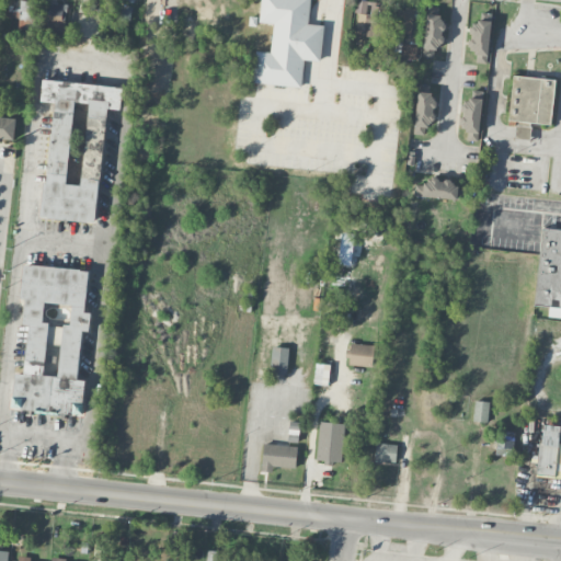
[(252,82),(301,87),(304,60),(320,61),(323,24),(308,23),(309,0),(261,0),(259,22),(272,23),(270,50),(255,49),(252,82)]
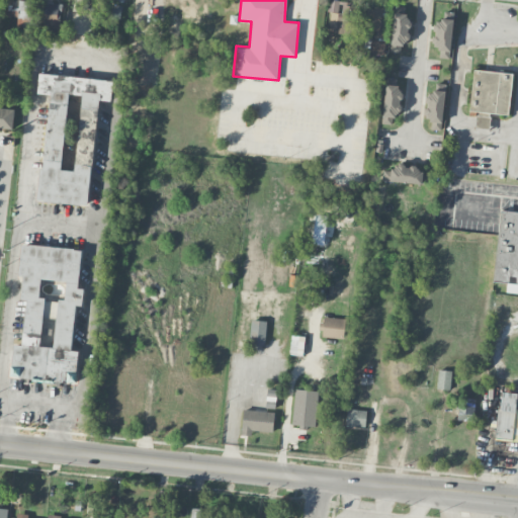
[(29,1),(18,1),(18,12),(14,12),(14,18),(28,18),(29,1)]
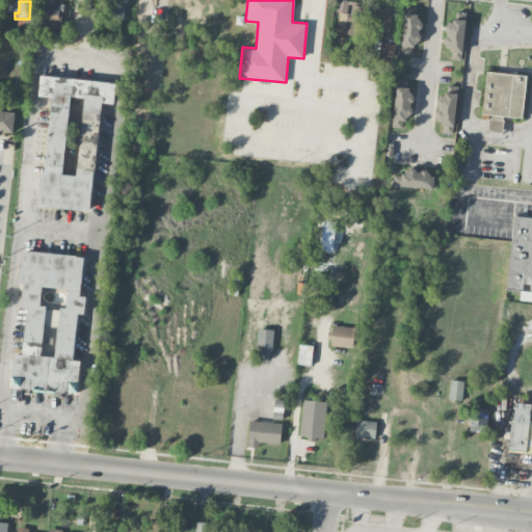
[(60,26),(61,4),(44,3),(42,26),(60,26)]
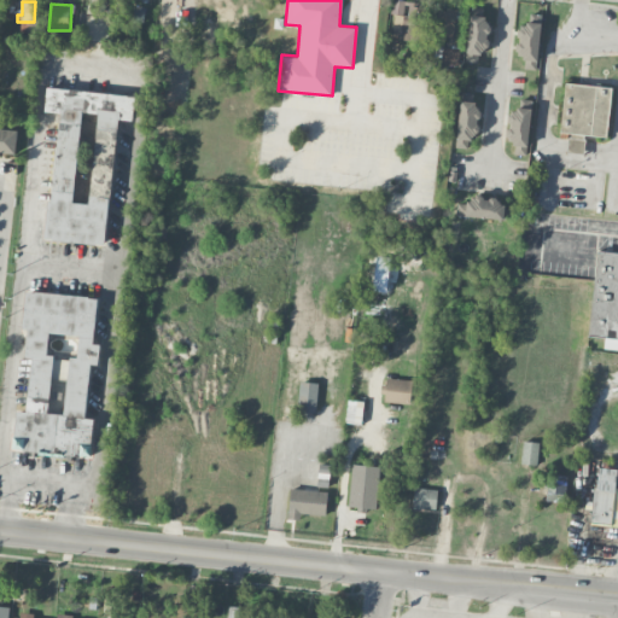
[(460,47),(464,11),(437,7),(433,35),(450,38),(449,46),(460,47)]
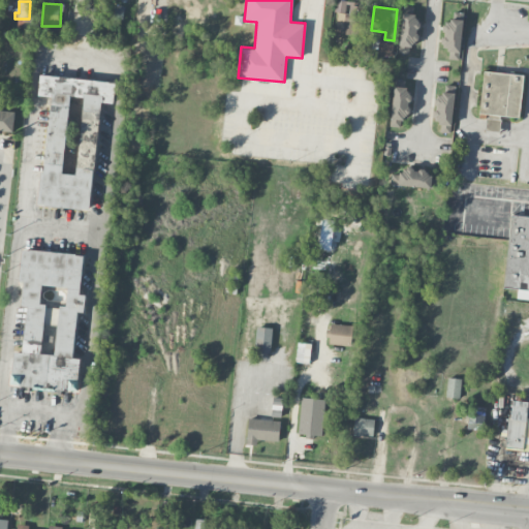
[(418,13),(402,13),(399,54),(409,54),(409,43),(417,43),(418,13)]
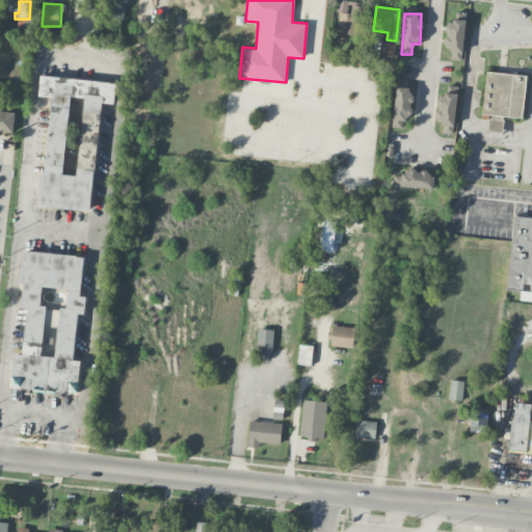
[(463,59),(464,21),(446,20),(445,49),(451,49),(451,59),(463,59)]
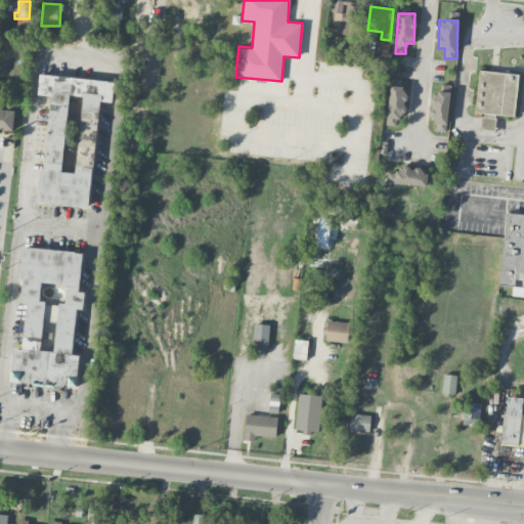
[(389,44),(376,41),(373,53),(387,55),(389,44)]
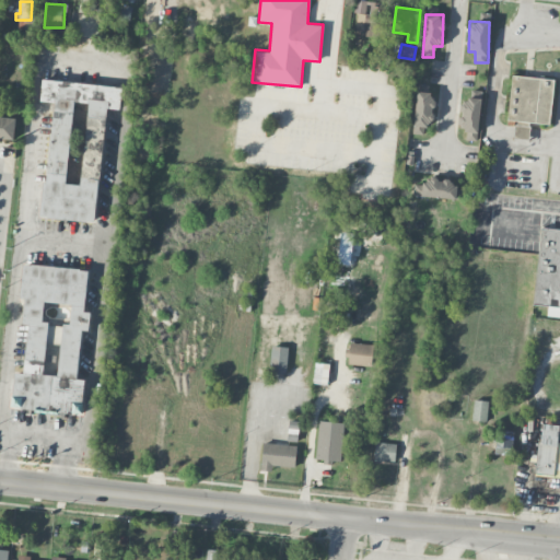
[(529,138),(531,124),(549,126),(555,78),(511,73),(505,123),(515,123),(514,137),(529,138)]
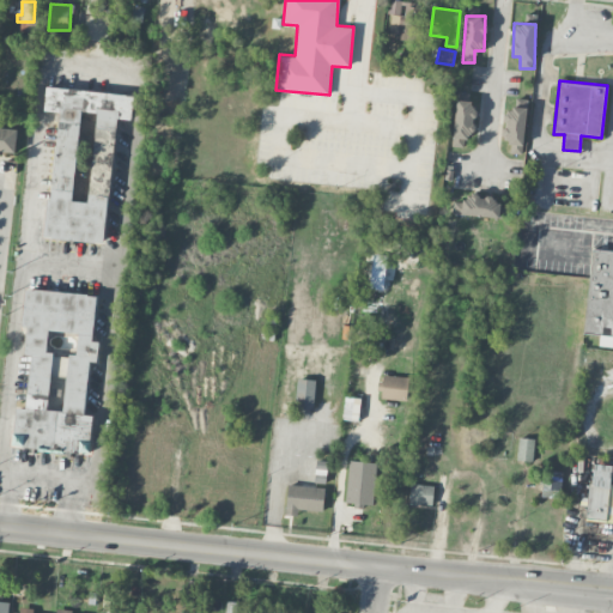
[(117,119),(132,120),(134,93),(46,85),(43,111),(58,111),(46,237),(107,242),(117,119)]
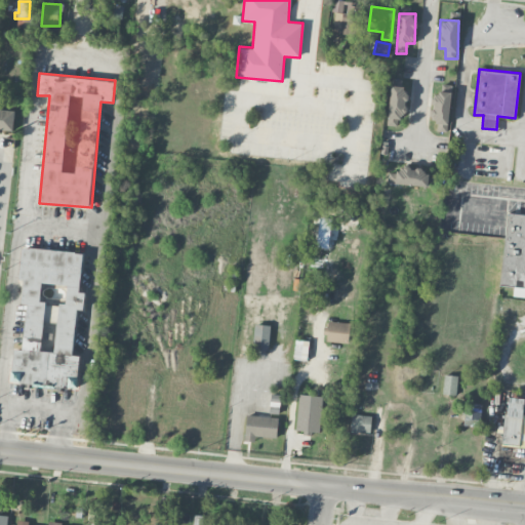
[(388,125),(398,126),(398,116),(406,116),(407,86),(390,85),(388,125)]
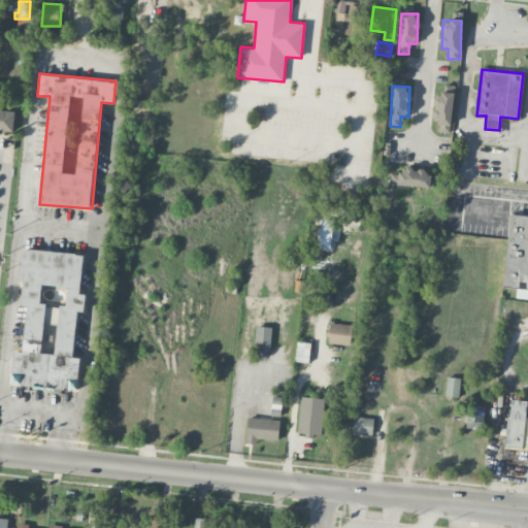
[(439,132),(451,133),(453,94),(434,93),(433,121),(439,121),(439,132)]
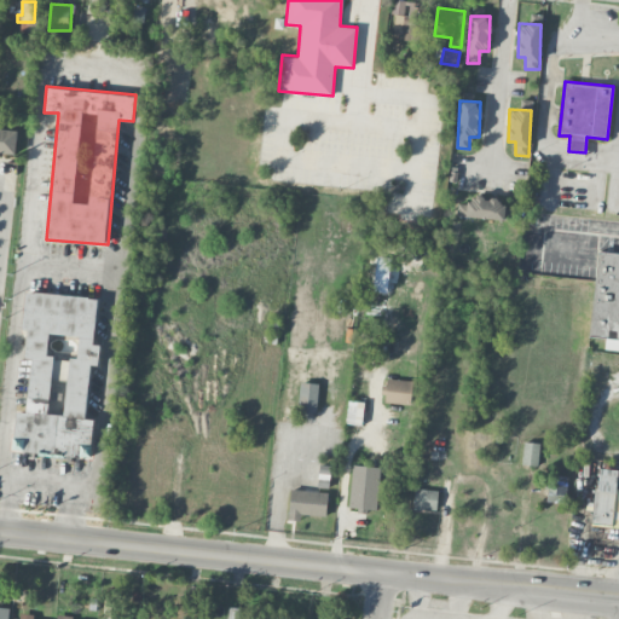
[(0,152),(15,155),(16,131),(0,128),(0,152)]
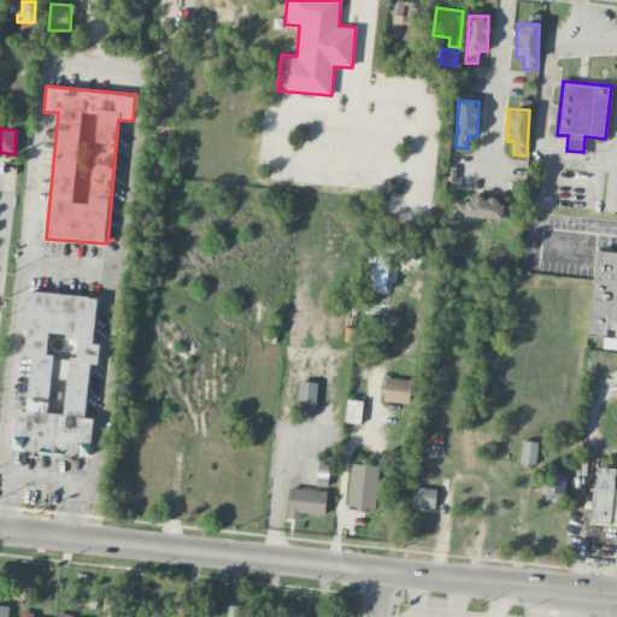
[(457,198),(456,216),(504,218),(504,200),(457,198)]
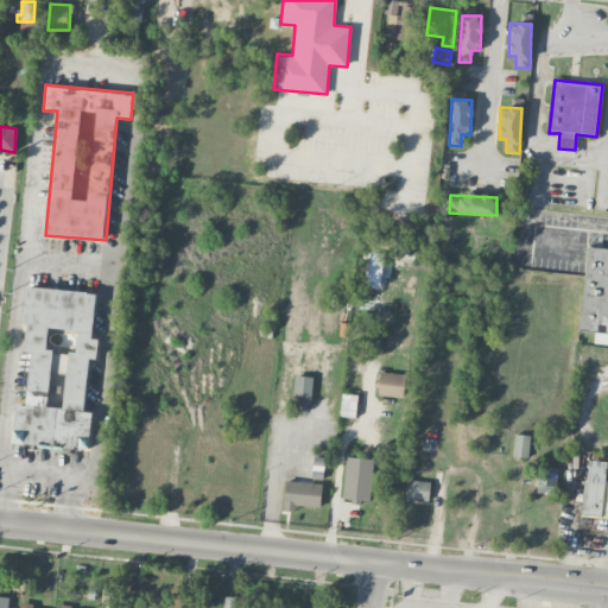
[(578,330),(594,331),(594,341),(607,342),(607,248),(587,247),(578,330)]
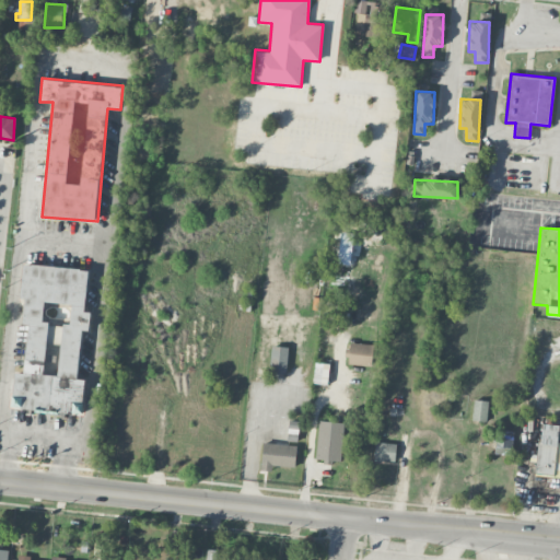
[(351,265),(353,233),(340,232),(338,264),(351,265)]
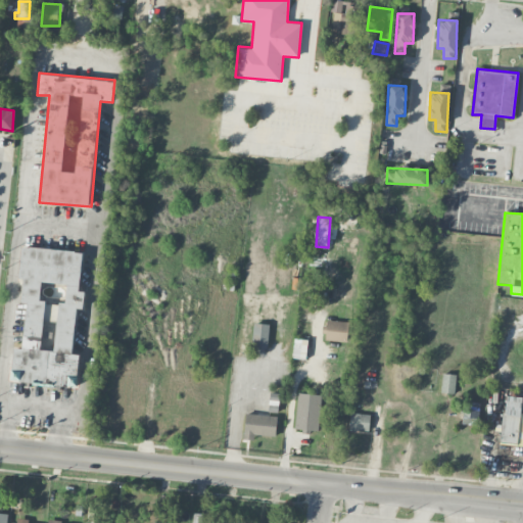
[(77,386),(80,352),(73,351),(77,306),(79,307),(84,250),(21,245),(18,278),(22,278),(20,302),(27,302),(22,347),(13,346),(10,380),(77,386)]
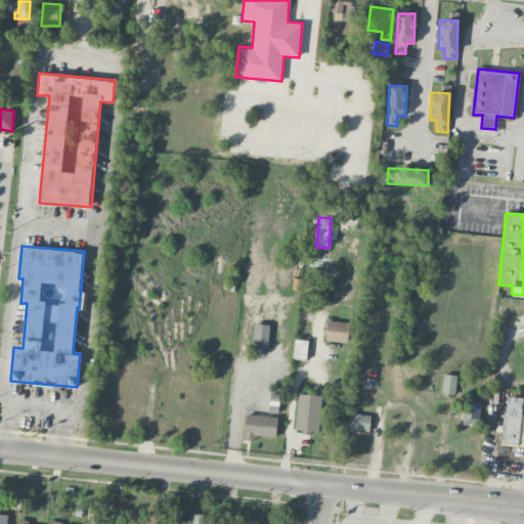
[(326,341),(348,342),(349,321),(326,321),(326,341)]
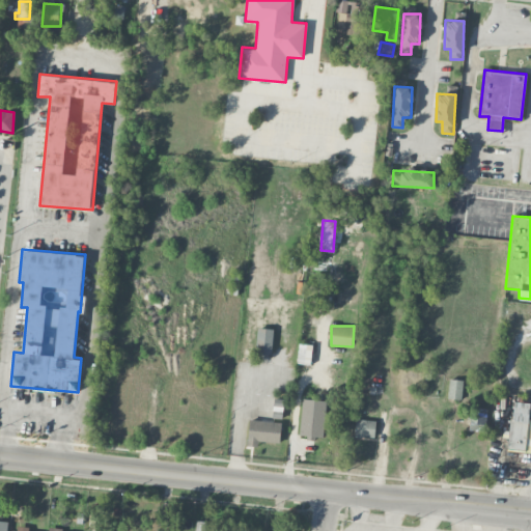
[(273,329),(256,328),(256,354),(272,355),(273,329)]
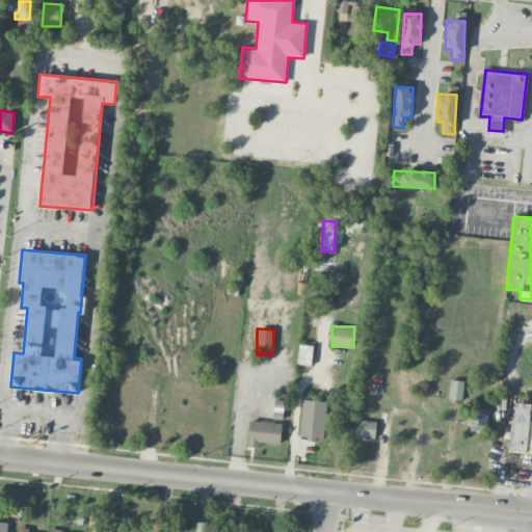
[(312,366),(313,345),(298,345),(297,365),(312,366)]
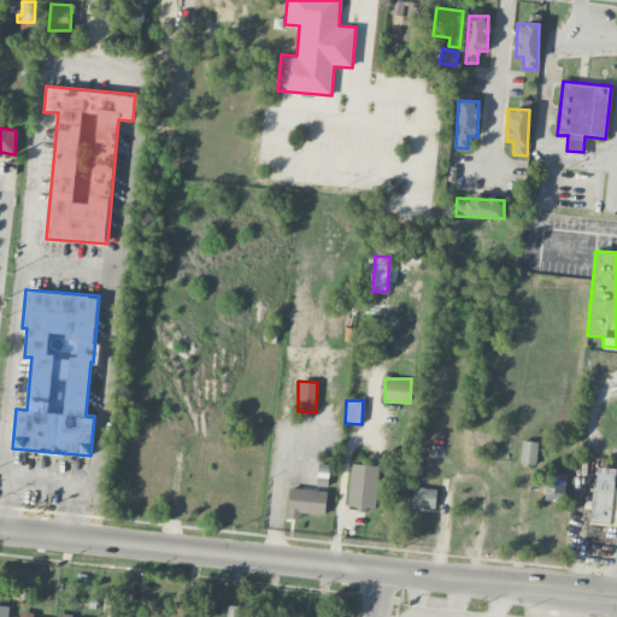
[(538,441),(521,441),(521,464),(536,464),(538,441)]
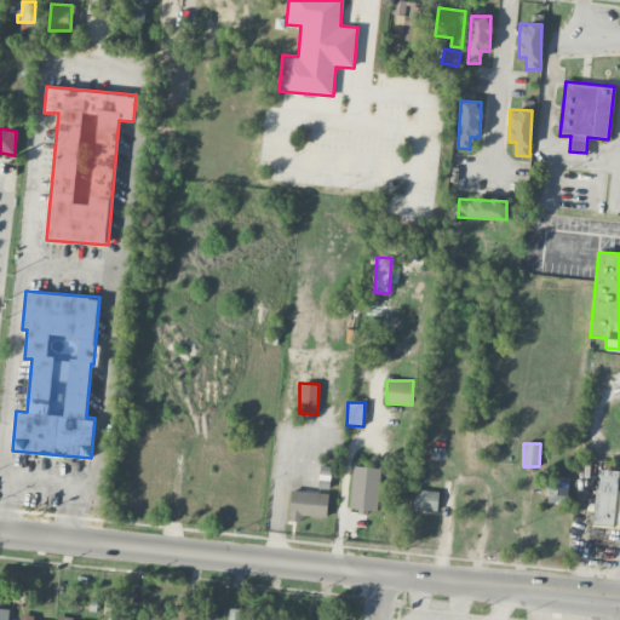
[(619,489),(619,466),(595,465),(595,526),(619,526),(619,489)]
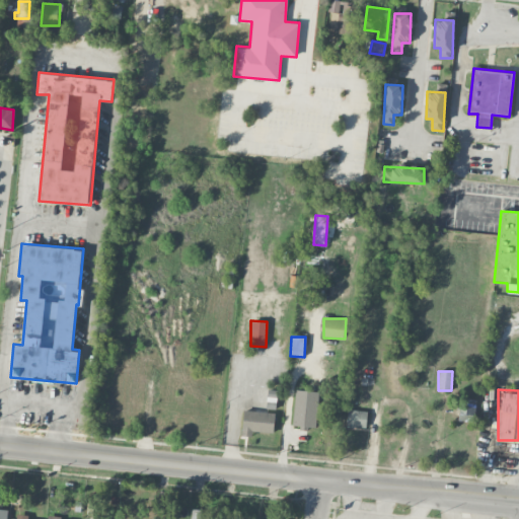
[(293,427),(316,428),(317,391),(294,390),(293,427)]
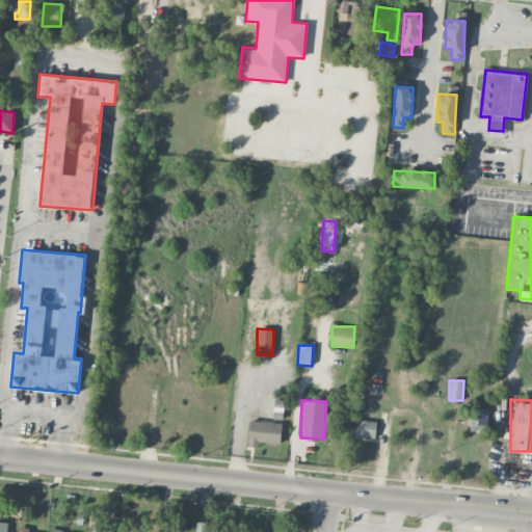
[(470,431),(486,431),(487,409),(473,409),(473,415),(471,415),(470,431)]
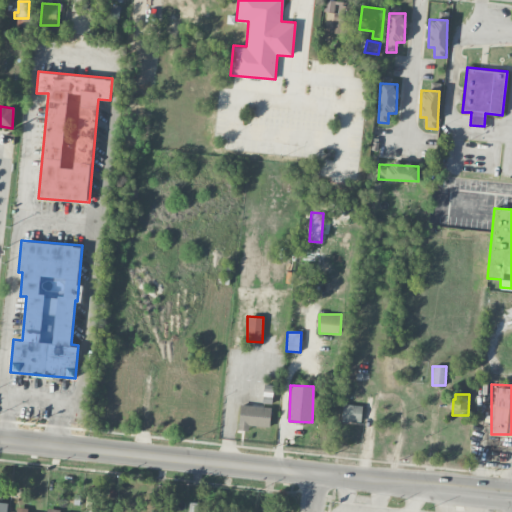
[(271,408),(241,404),(237,430),(248,431),(249,424),(269,427),(271,408)]
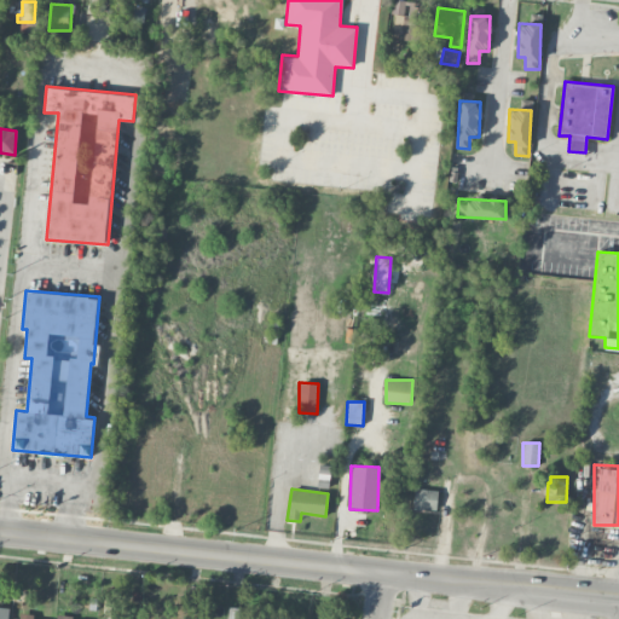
[(438,490),(415,489),(414,509),(437,510),(438,490)]
